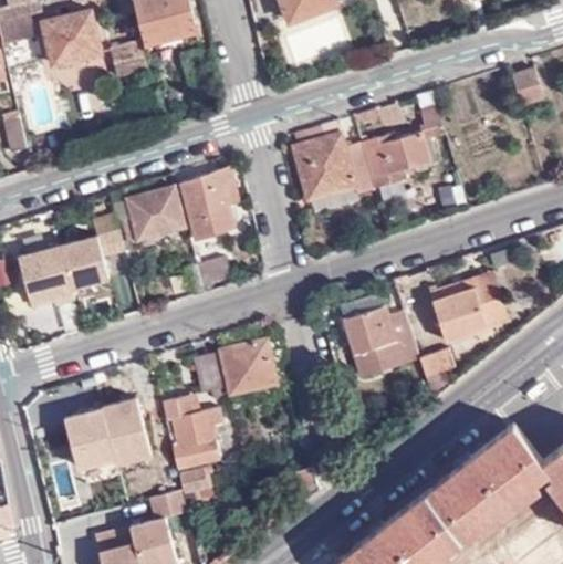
[(22,0),(19,1),(23,14),(28,13),(39,10),(37,0),(22,0)]
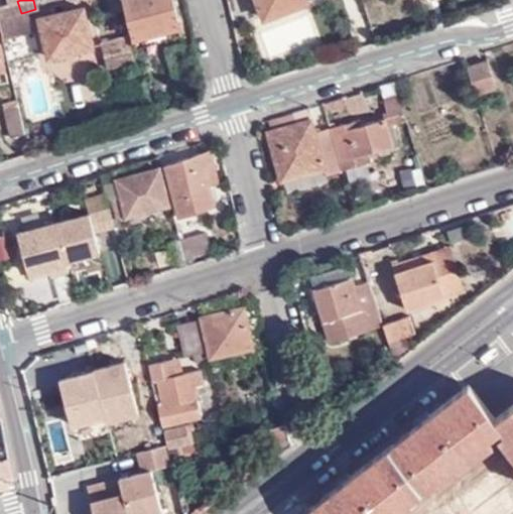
[(122,0),(133,39),(178,28),(170,0),(122,0)]
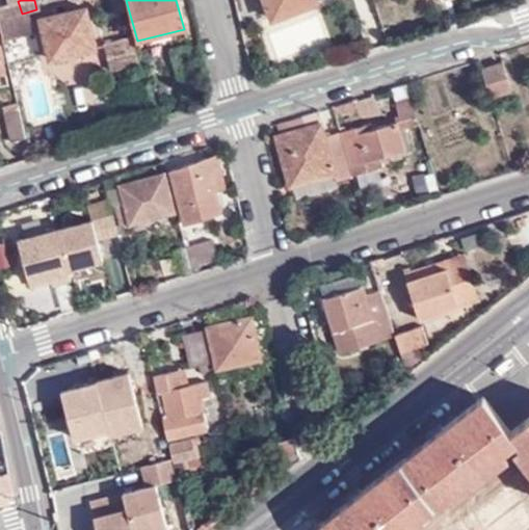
[(262,0),(275,32),(281,30),(279,25),(292,20),(290,14),(314,5),(312,0),(262,0)]
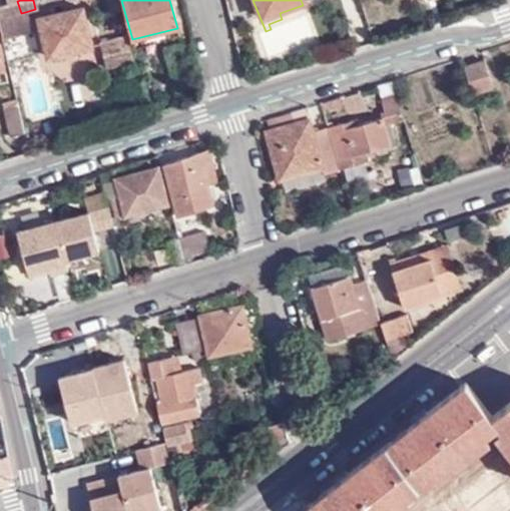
[(17,1),(3,4),(0,5),(0,18),(21,13),(17,1)]
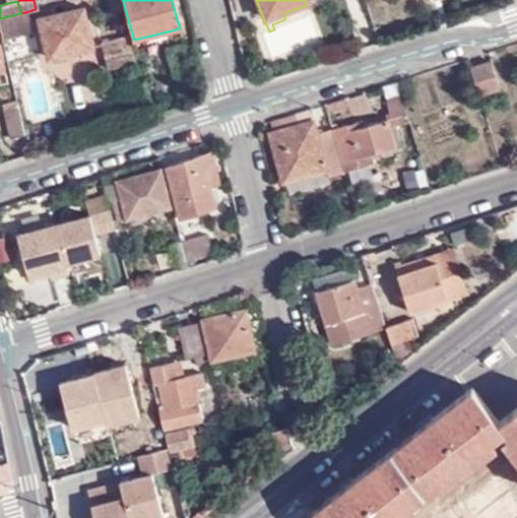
[(81,7),(38,19),(49,64),(75,58),(74,51),(91,46),(81,7)]
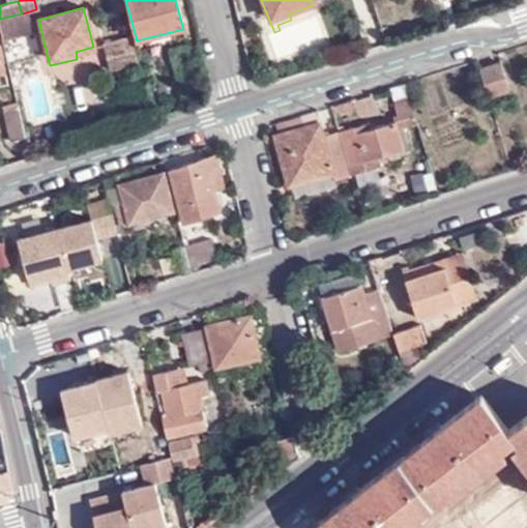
[(31,33),(26,12),(22,13),(0,19),(0,38),(1,41),(31,33)]
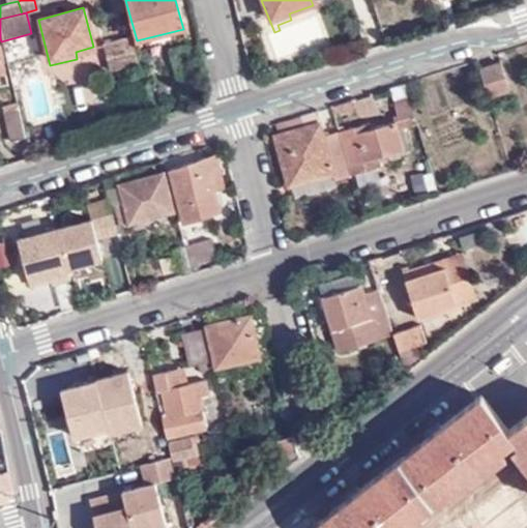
[(185,36),(183,29),(137,40),(139,49),(185,36)]
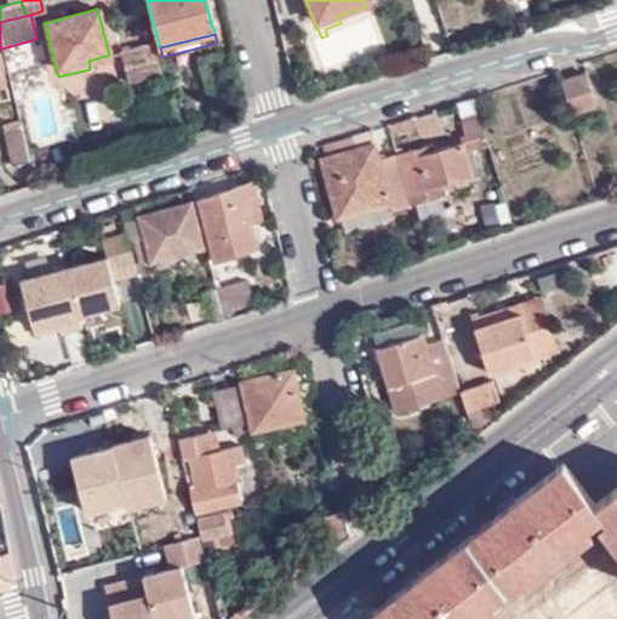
[(154,46),(120,54),(129,85),(161,78),(154,46)]
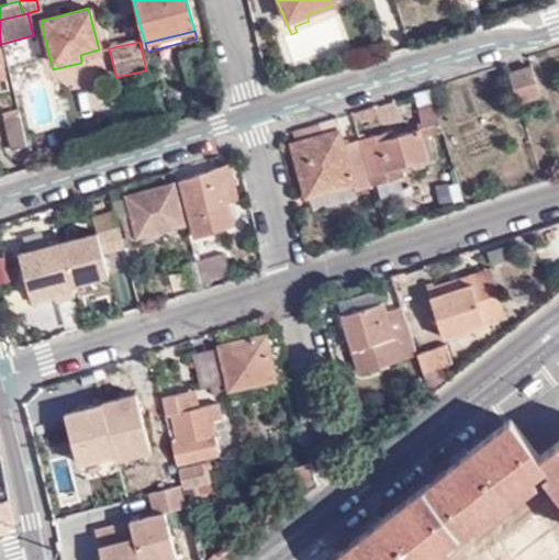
[(529,73),(507,79),(515,103),(537,96),(529,73)]
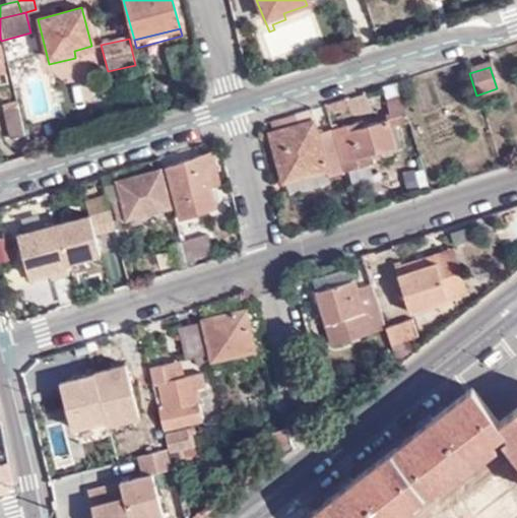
[(401,113),(398,102),(385,106),(389,117),(401,113)]
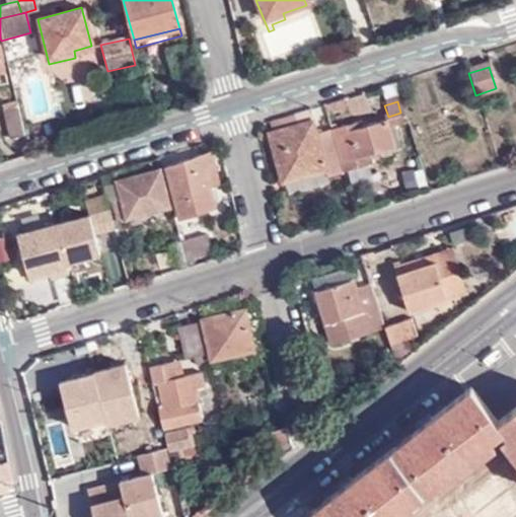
[(8,142),(23,138),(16,108),(0,113),(8,142)]
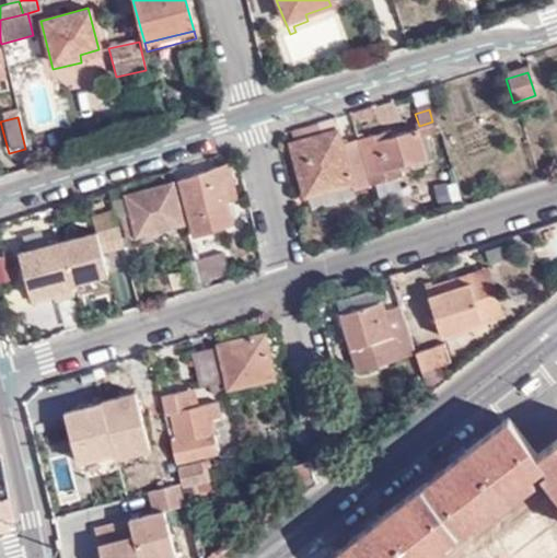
[(414,128),(414,130),(416,138),(437,132),(432,121),(419,126),(414,128)]
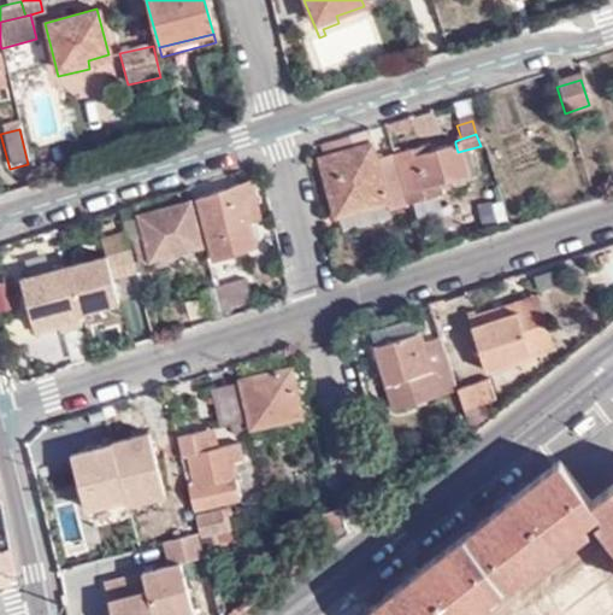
[(407,206),(393,158),(375,163),(366,138),(348,144),(352,152),(318,162),(335,220),(387,203),(390,211),(407,206)]
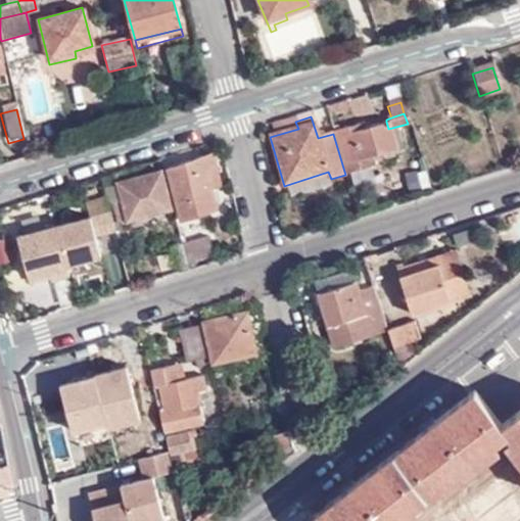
[(362,125),(333,134),(345,175),(373,164),(370,156),(394,150),(388,129),(386,122),(363,129),(362,125)]
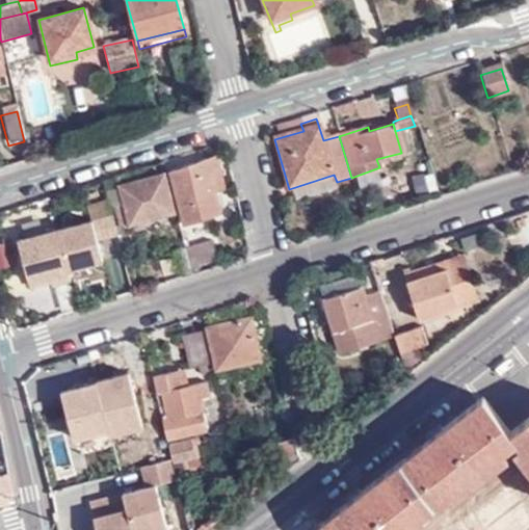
[(215,158),(167,173),(180,227),(220,215),(215,191),(223,189),(215,158)]
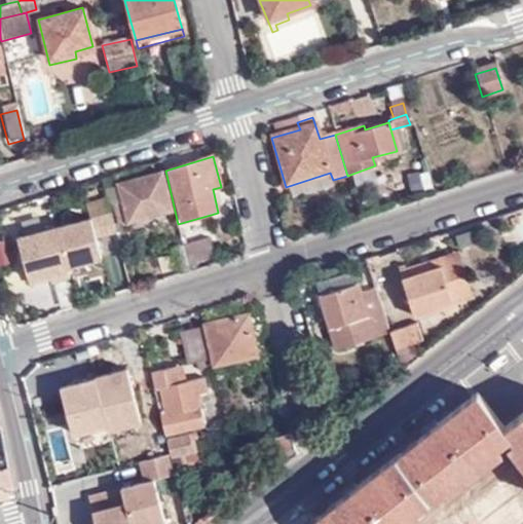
[(112,206),(117,225),(122,224),(169,211),(159,173),(117,185),(121,202),(112,206)]
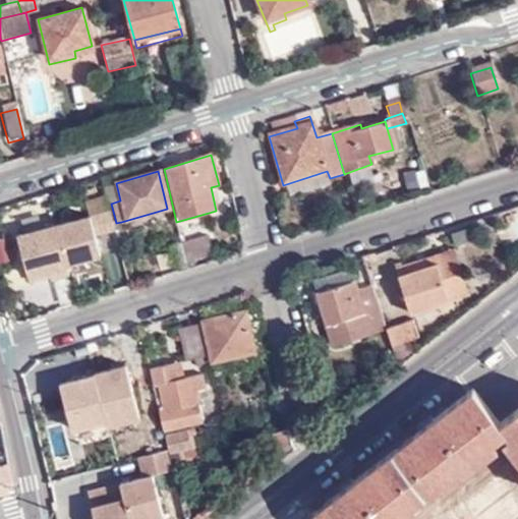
[(80,194),(0,220),(18,272),(97,246),(80,194)]
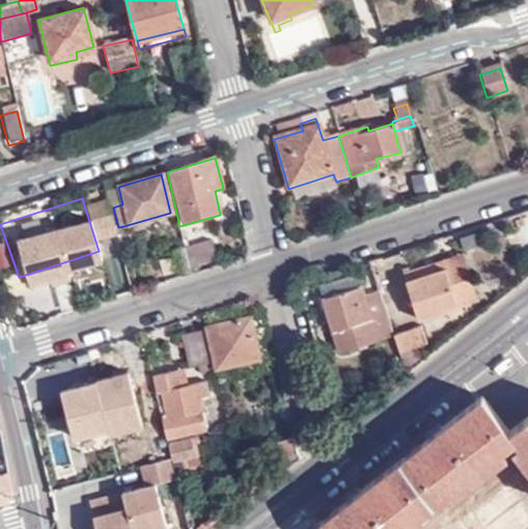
[(118,227),(111,228),(119,260),(126,259),(121,244),(128,243),(123,226),(118,227)]
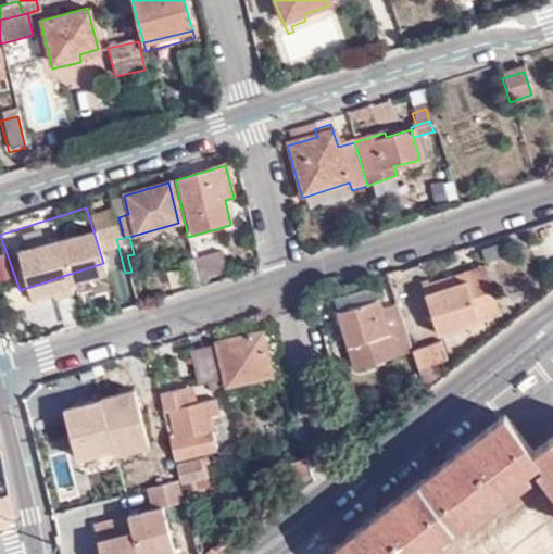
[(217,247),(189,255),(190,260),(198,289),(210,286),(206,275),(224,271),(217,247)]
